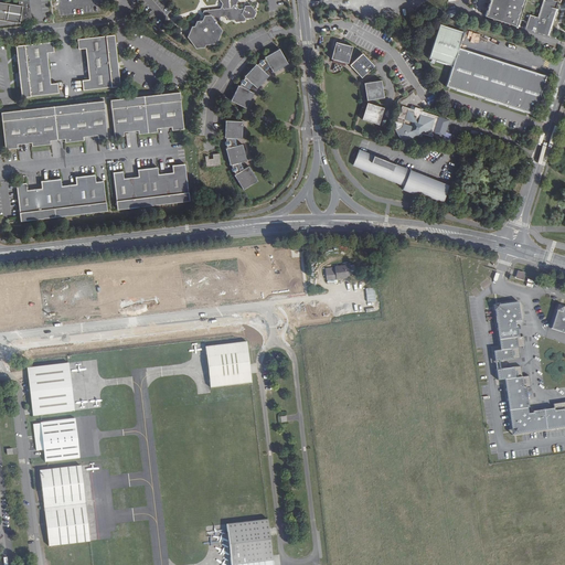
[(20,21),(32,20),(29,0),(24,0),(19,1),(19,6),(0,1),(0,19),(19,23),(20,21)]
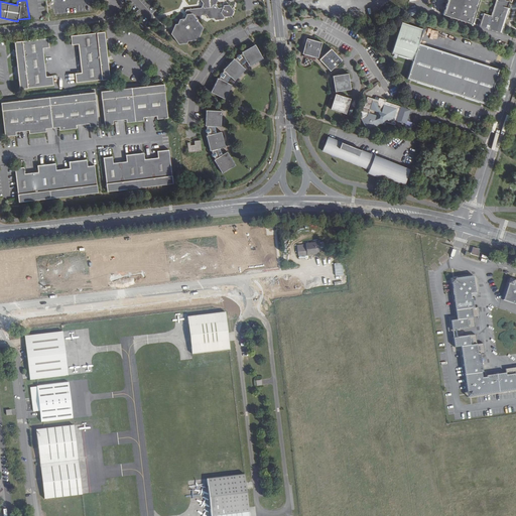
[(200,0),(203,2),(201,6),(186,7),(185,8),(198,20),(201,13),(206,13),(209,16),(214,15),(216,18),(223,17),(225,14),(231,14),(233,8),(229,2),(224,3),(222,5),(218,6),(216,3),(217,0),(200,0)]
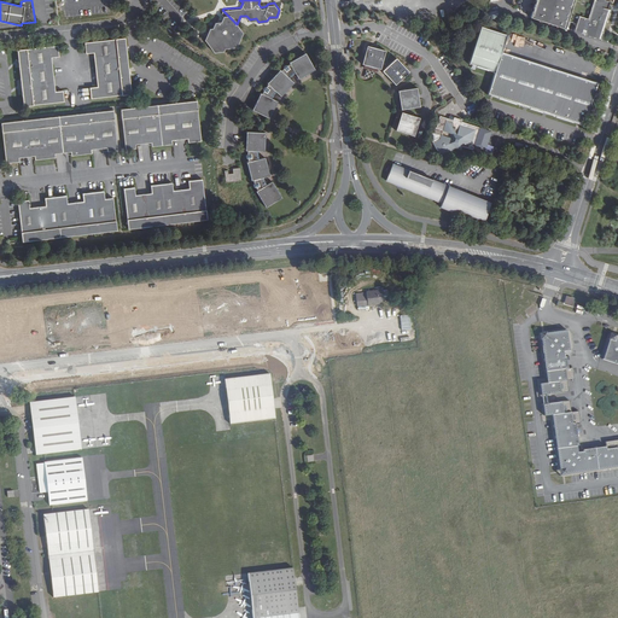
[(612,0),(536,0),(531,18),(565,29),(567,23),(575,25),(573,31),(600,40),(610,10),(606,9),(608,1),(612,3),(612,0)]
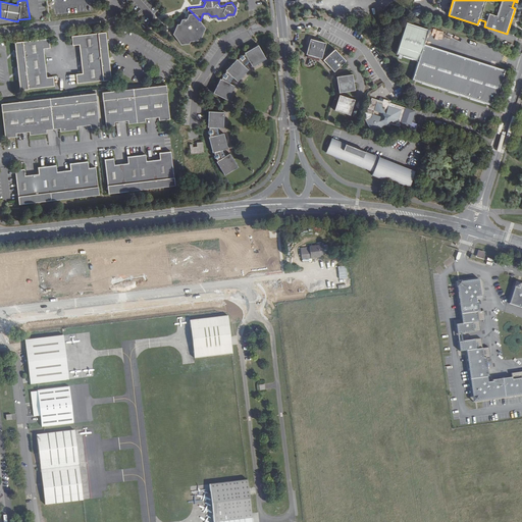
[(200,20),(188,8),(187,10),(189,11),(187,16),(183,17),(179,22),(178,22),(173,32),(181,42),(188,41),(189,39),(199,38),(204,27),(200,20)]
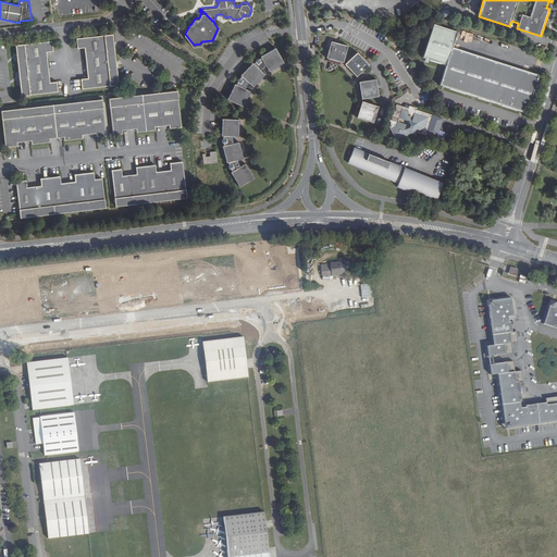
[(441,86),(524,113),(537,75),(453,48),(457,32),(434,24),(423,58),(441,63),(441,62),(444,63),(444,64),(447,65),(441,86)]
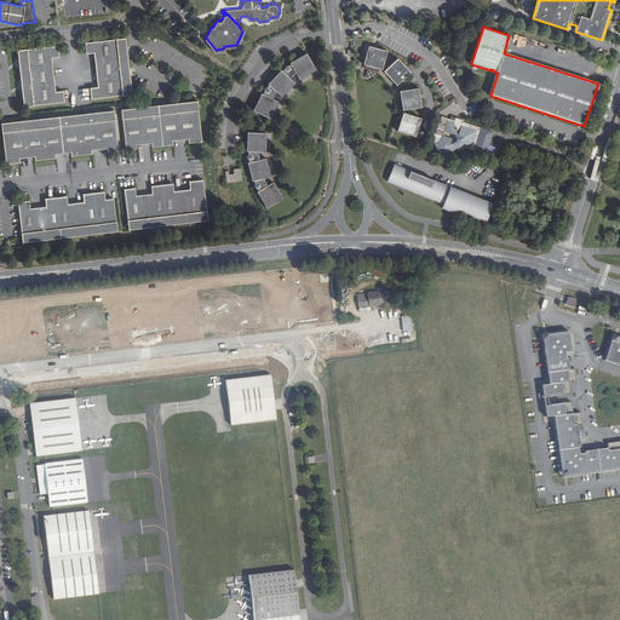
[(124,41),(85,46),(86,55),(93,55),(97,90),(91,90),(92,101),(130,96),(124,41)]
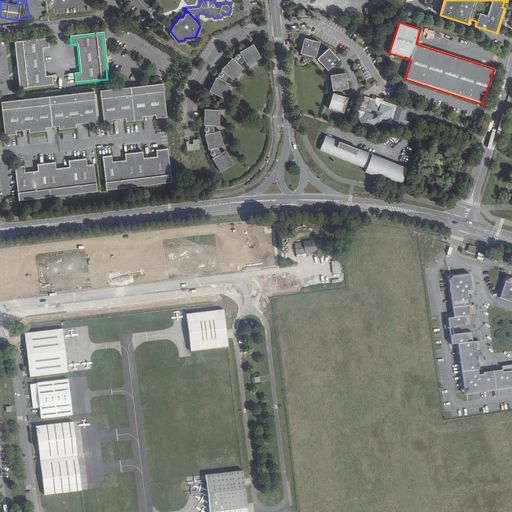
[(320,42),(306,38),(302,53),(316,57),(320,42)]
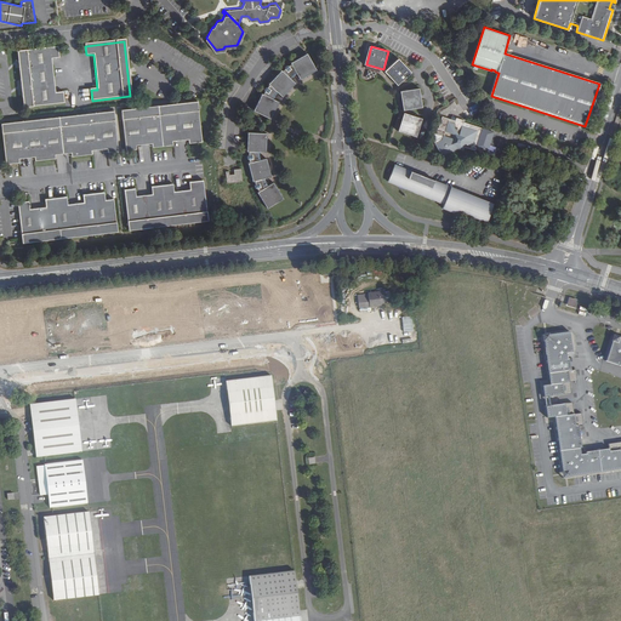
[(57,50),(18,55),(24,108),(63,103),(62,93),(55,95),(51,60),(57,58),(57,50)]
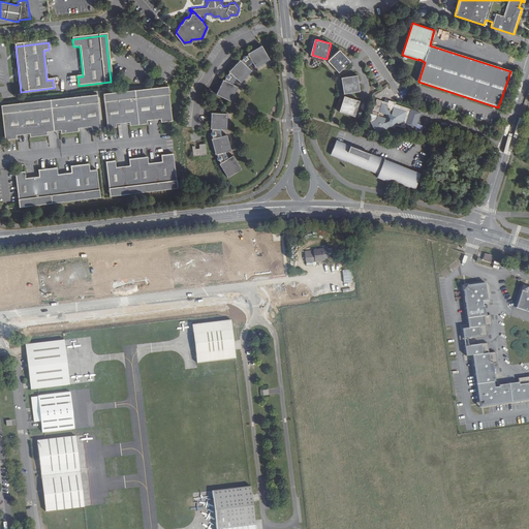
[(224,80),(218,93),(231,99),(238,86),(232,82),(236,78),(242,81),(244,79),(248,74),(251,71),(248,65),(253,61),(257,66),(269,59),(261,44),(248,52),(249,53),(247,55),(245,54),(244,54),(244,55),(244,56),(244,58),(240,60),(239,60),(230,69),(230,71),(229,72),(227,73),(226,75),(226,78),(225,80),(224,80)]
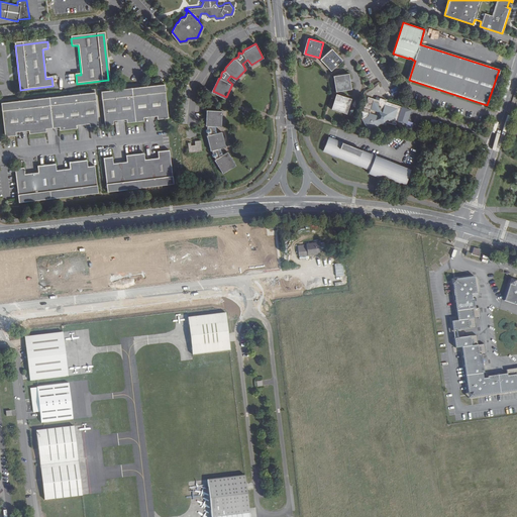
[(342,61),(332,48),(321,59),(331,70),(342,61)]
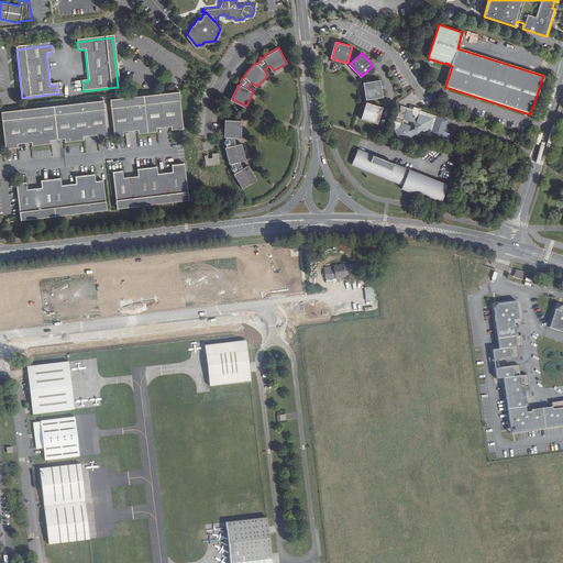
[(382,79),(364,83),(367,99),(384,97),(382,79)]
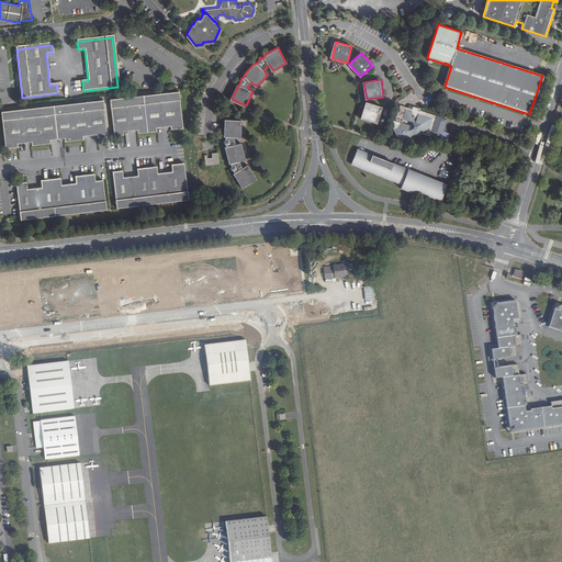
[(179,93),(111,101),(115,137),(124,136),(124,133),(137,132),(137,135),(157,132),(157,128),(171,127),(171,131),(182,130),(179,93)]
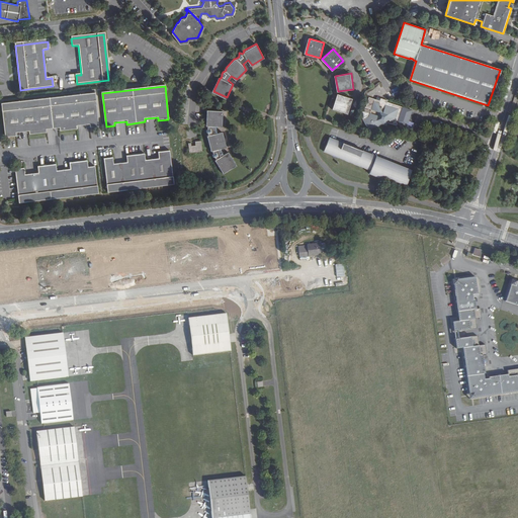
[(94,94),(2,105),(6,138),(16,137),(16,134),(29,133),(29,136),(47,134),(46,131),(59,128),(59,132),(76,130),(76,126),(89,125),(89,128),(97,127),(94,94)]
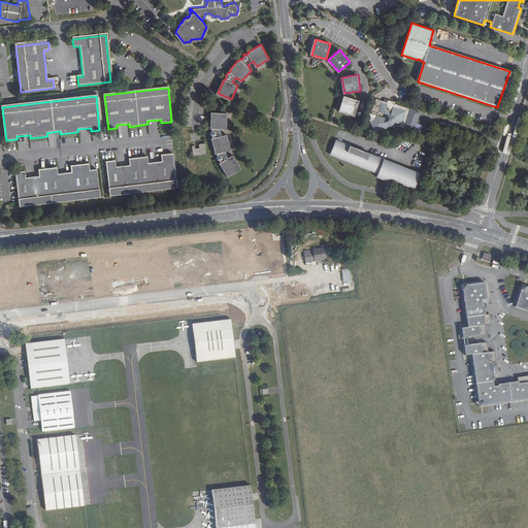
[(360,101),(344,96),(339,111),(356,116),(360,101)]
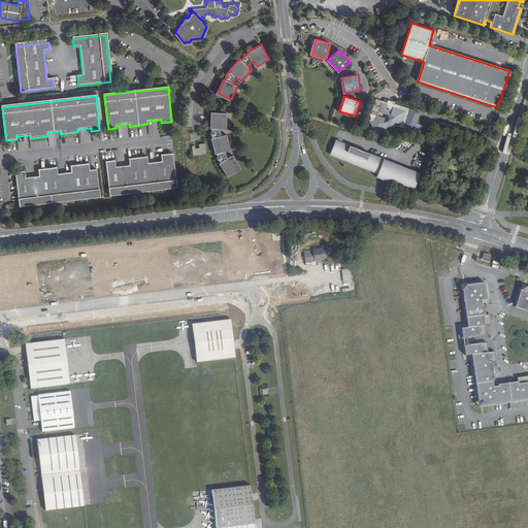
[(402,128),(403,128),(409,110),(395,105),(395,104),(389,102),(389,104),(376,100),(373,109),(371,108),(368,120),(372,121),(369,122),(377,135),(382,132),(386,134),(389,126),(394,128),(395,126),(402,128)]
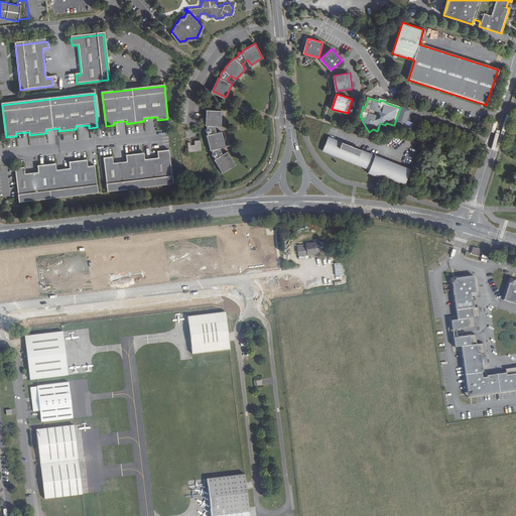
[(223,111),(208,111),(208,125),(208,126),(209,126),(208,128),(207,129),(207,131),(209,132),(209,133),(209,134),(208,135),(212,150),(214,151),(215,152),(214,155),(215,156),(217,156),(217,158),(217,160),(225,172),(238,163),(230,151),(225,153),(222,148),(227,146),(223,130),(218,131),(217,126),(223,125),(223,111)]
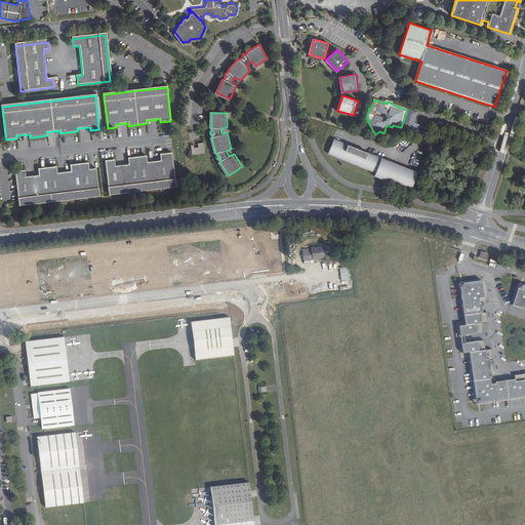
[(416,173),(334,139),(329,154),(376,172),(375,176),(411,190),(416,173)]
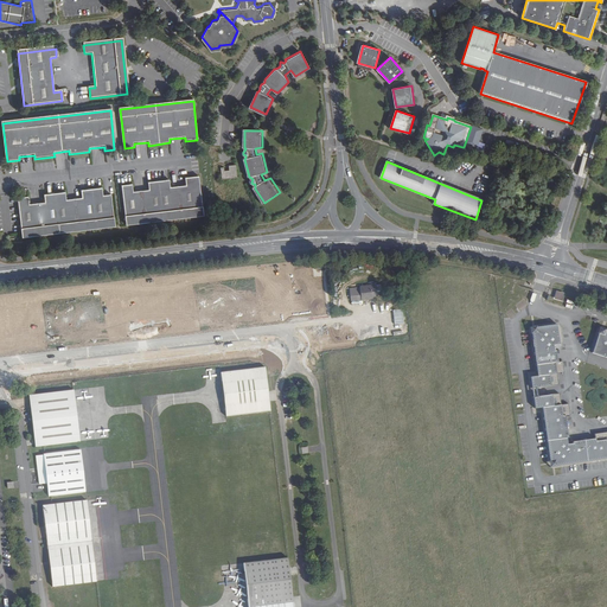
[(224,167),(222,167),(224,180),(240,178),(238,165),(230,165),(231,168),(225,170),(224,167)]
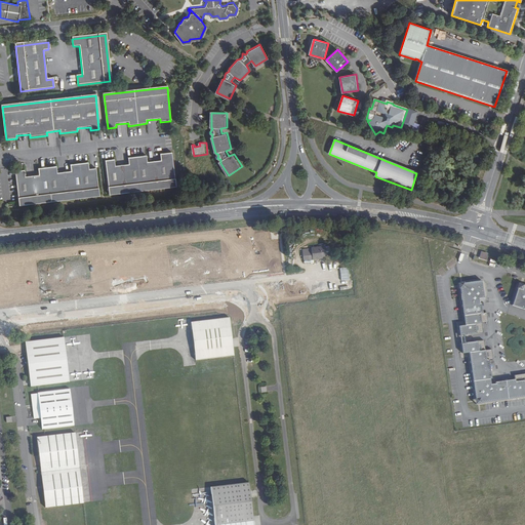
[(115,160),(106,161),(110,195),(176,187),(172,153),(161,155),(162,161),(148,162),(147,156),(129,158),(130,165),(116,166),(115,160)]
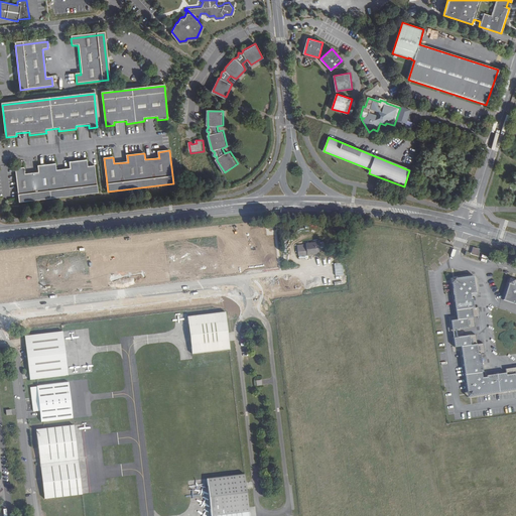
[(24,168),(16,169),(20,202),(98,192),(95,165),(88,166),(87,160),(70,162),(71,168),(56,170),(55,164),(38,166),(39,172),(25,174),(24,168)]
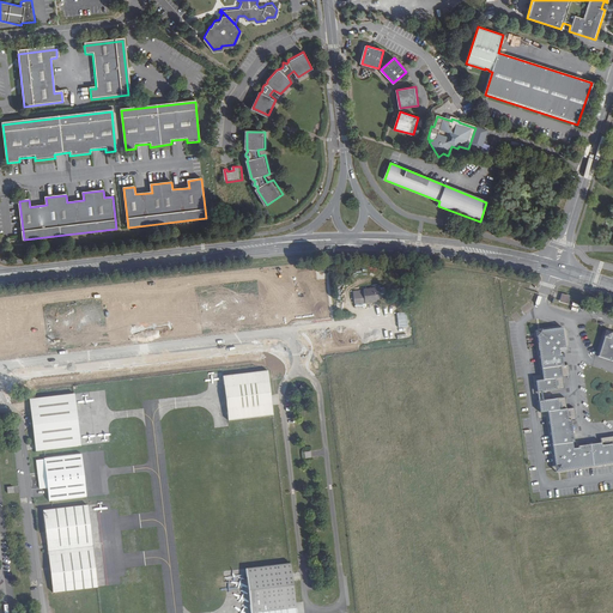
[(381,292),(381,285),(353,289),(356,303),(382,299),(381,292)]
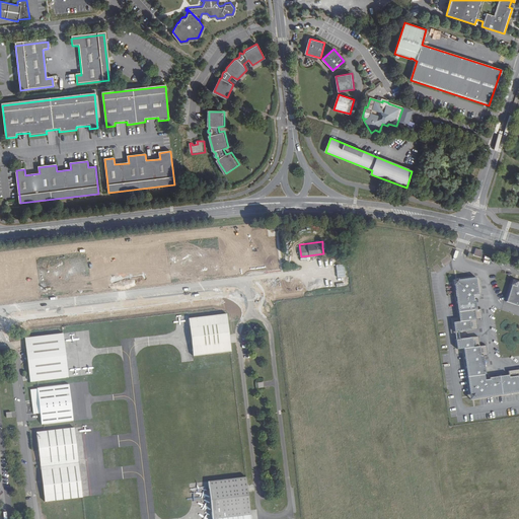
[(480,257),(483,250),(476,248),(473,255),(480,257)]
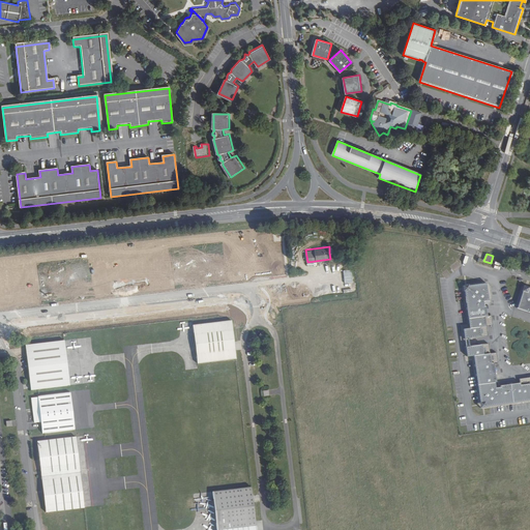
[(91,256),(36,263),(41,302),(96,295),(91,256)]
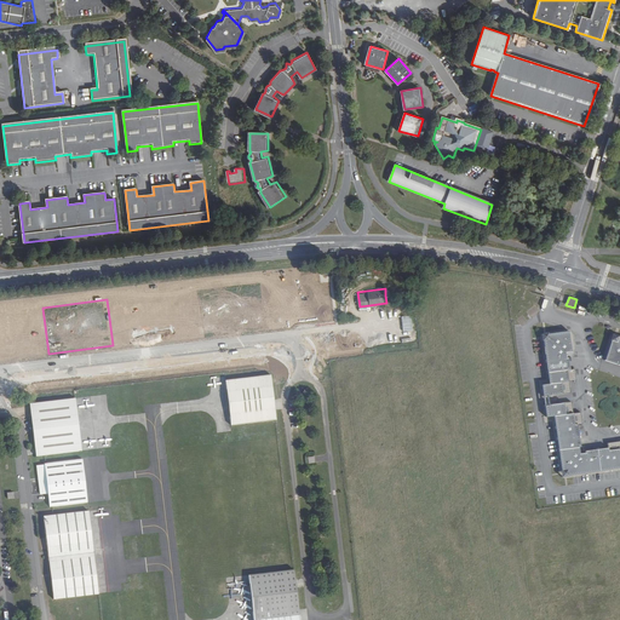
[(541,397),(545,397),(568,394),(566,382),(573,380),(570,368),(566,369),(564,357),(562,357),(561,351),(568,350),(564,331),(544,333),(539,340),(546,384),(539,385),(541,397)]
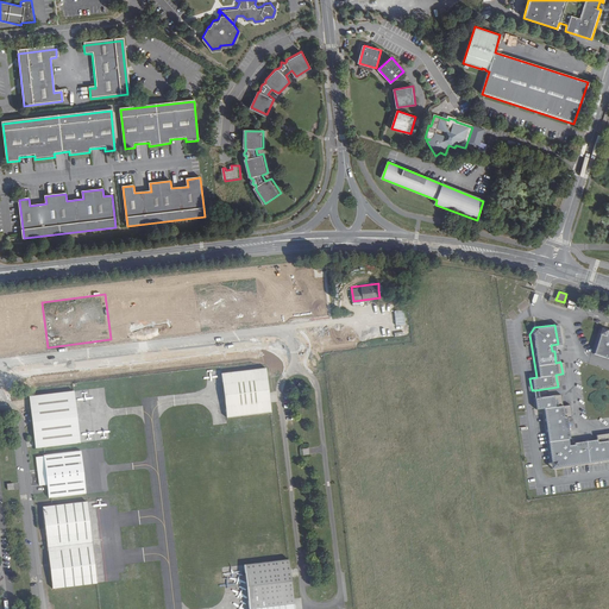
[(608,330),(601,328),(595,332),(589,351),(607,358),(608,352),(608,330)]
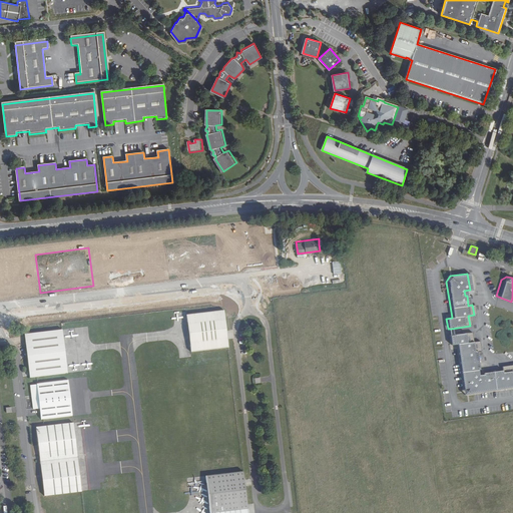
[(186,313),(185,314),(189,352),(227,347),(222,309),(186,313)]
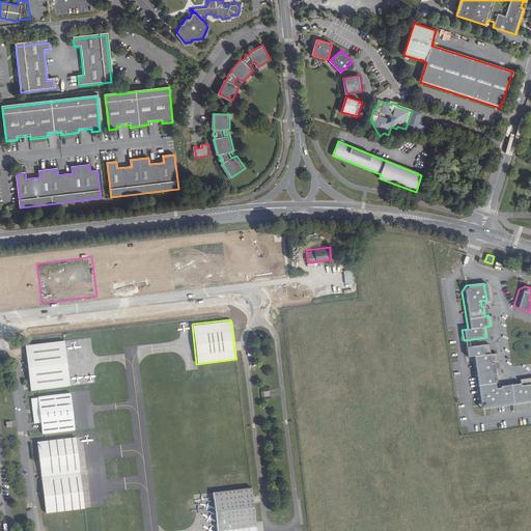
[(64,341),(26,345),(28,358),(31,390),(38,390),(71,386),(65,341),(64,341)]
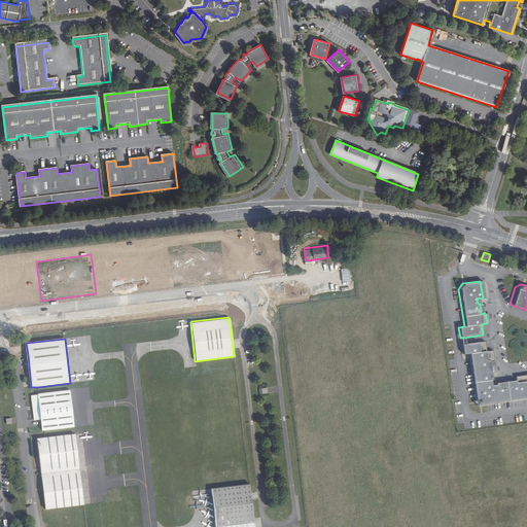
[(484,342),(463,344),(461,345),(463,354),(469,354),(477,401),(483,406),(526,398),(526,375),(516,377),(516,382),(497,384),(497,386),(492,386),(491,381),(492,381),(489,361),(493,360),(491,351),(485,352),(484,342)]
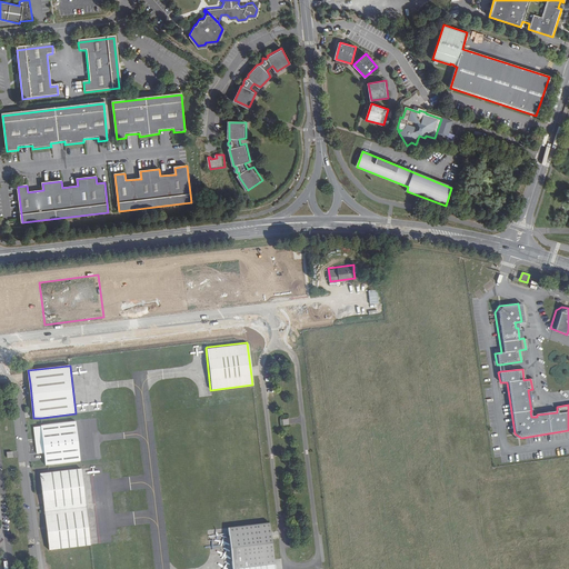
[(81,461),(76,421),(41,426),(41,427),(35,428),(36,440),(38,455),(43,453),(46,466),(48,465),(81,461)]
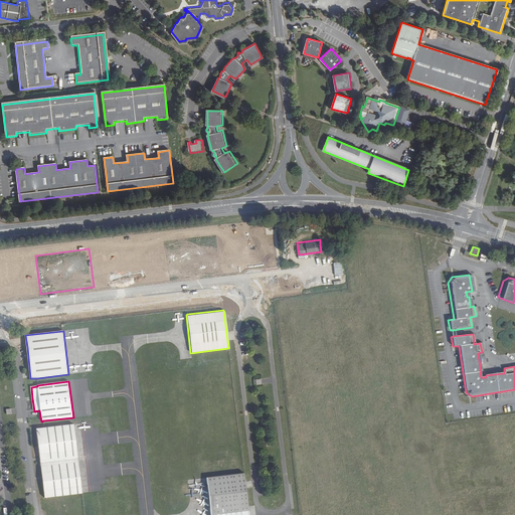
[(36,430),(41,463),(77,459),(73,424),(44,428),(36,430)]
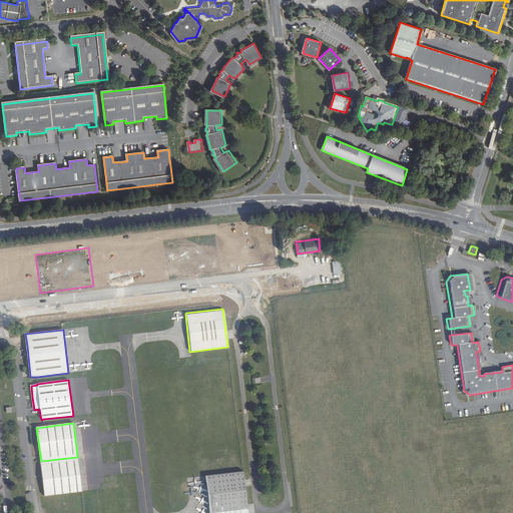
[(209,512),(245,512),(238,446),(202,451),(205,477),(209,512)]
